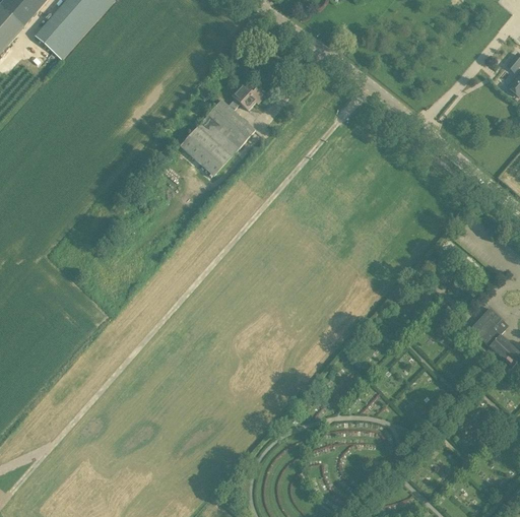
[(0,53),(24,26),(23,25),(46,0),(2,0),(0,3),(0,53)]
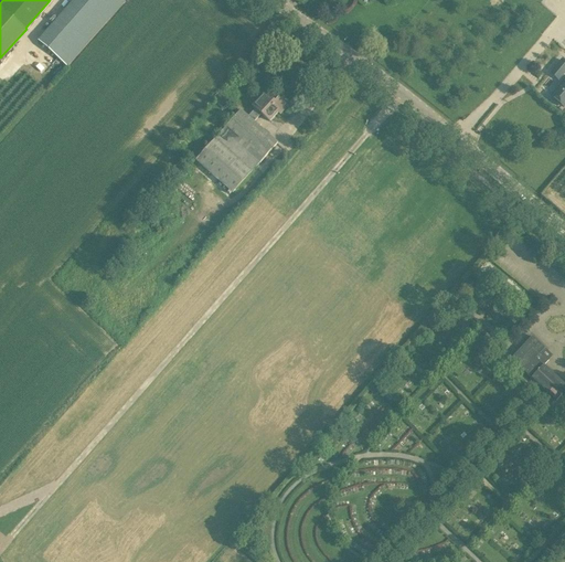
[(71,0),(38,38),(67,63),(123,0),(71,0)]
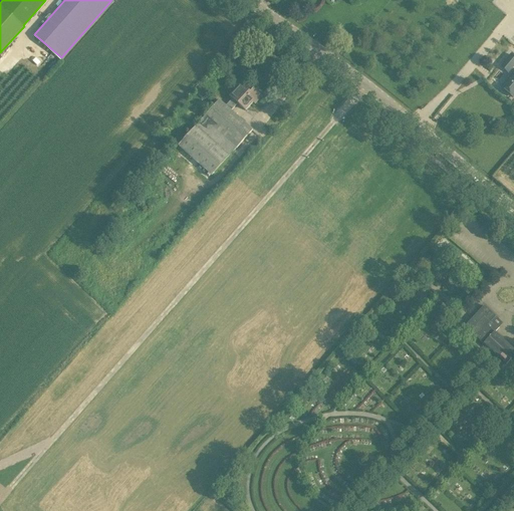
[(513,94),(513,93),(513,66),(512,65),(513,62),(513,54),(511,52),(501,64),(508,70),(509,69),(512,72),(501,84),(513,94)]
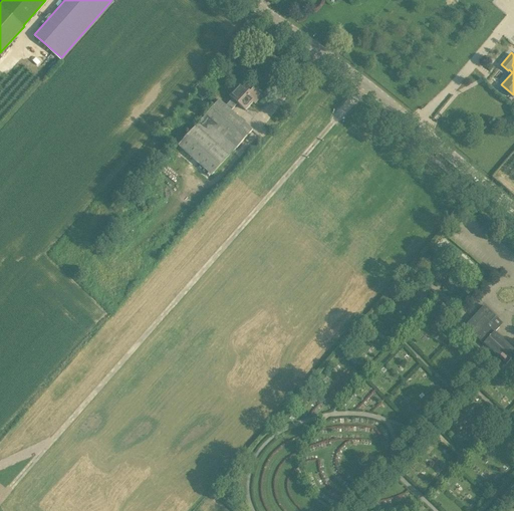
[(54,63),(50,58),(44,62),(48,67),(54,63)]
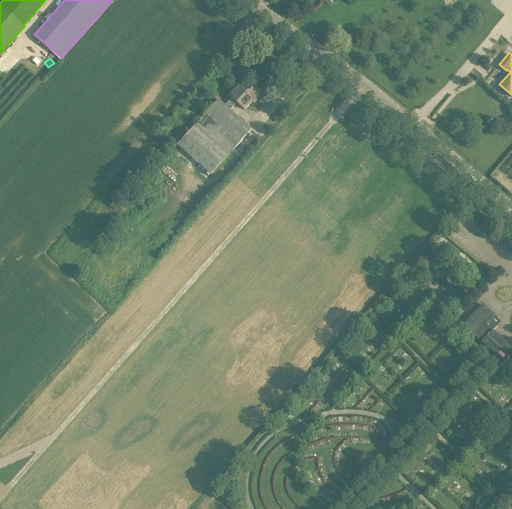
[(231,96),(224,103),(230,108),(237,100),(244,107),(252,99),(254,101),(260,94),(252,86),(249,89),(240,81),(229,94),(231,96)]
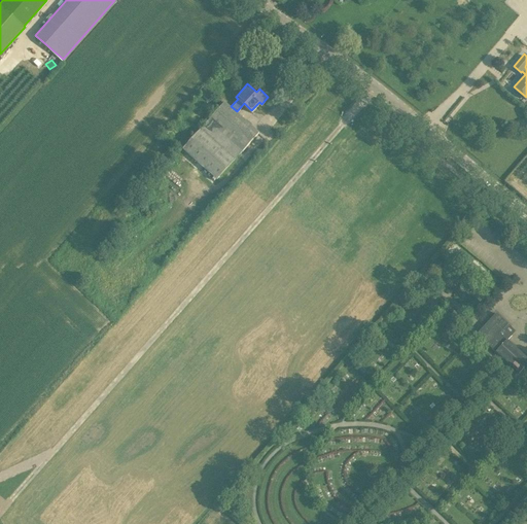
[(224,100),(207,119),(200,128),(182,147),(216,178),(235,159),(234,159),(259,131),(258,130),(258,131),(237,111),(231,106),(224,101),(225,100),(224,100)]
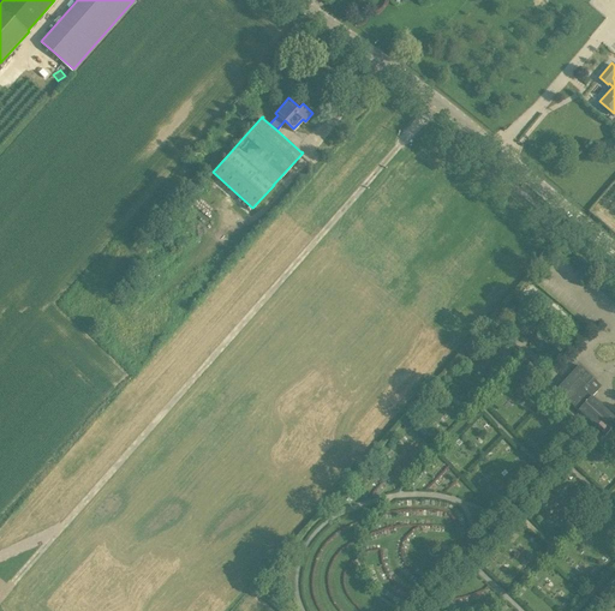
[(605,433),(614,421),(614,415),(591,394),(597,389),(589,381),(592,376),(579,363),(556,388),(605,433)]
